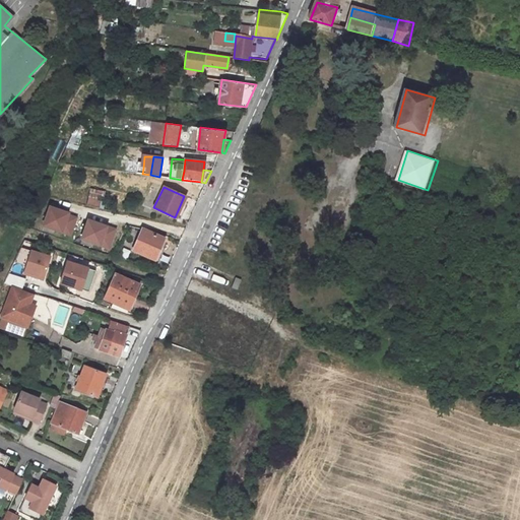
[(88,197),(101,200),(103,191),(90,188),(88,197)]
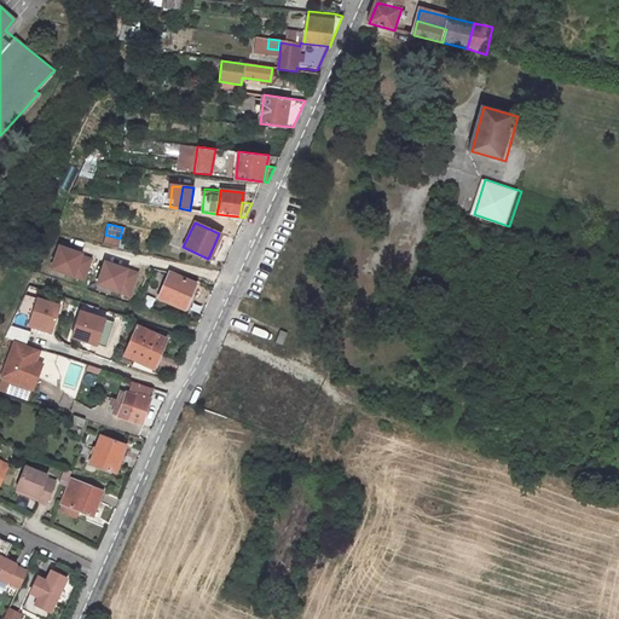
[(103,244),(123,248),(125,239),(120,239),(120,238),(105,235),(103,244)]
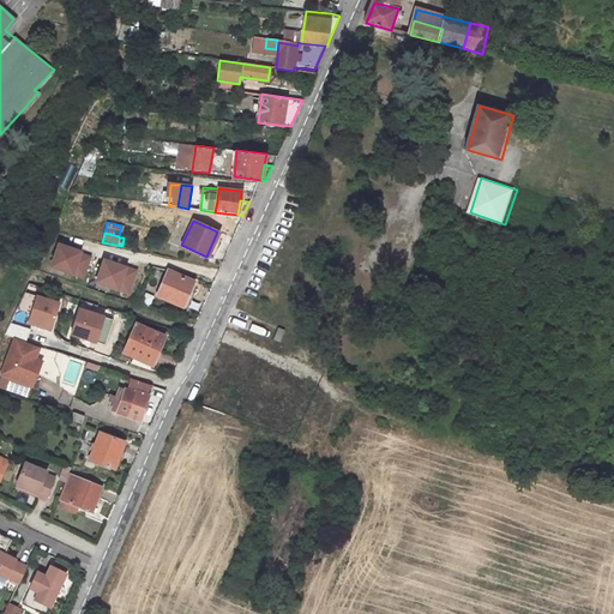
[(82,278),(91,253),(56,240),(47,265),(82,278)]
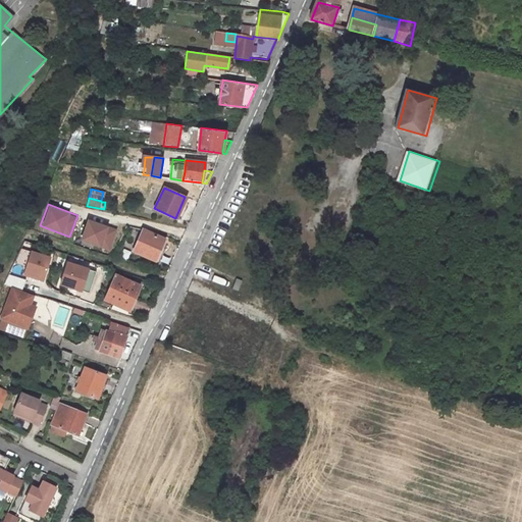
[(85,217),(77,239),(108,249),(115,227),(85,217)]
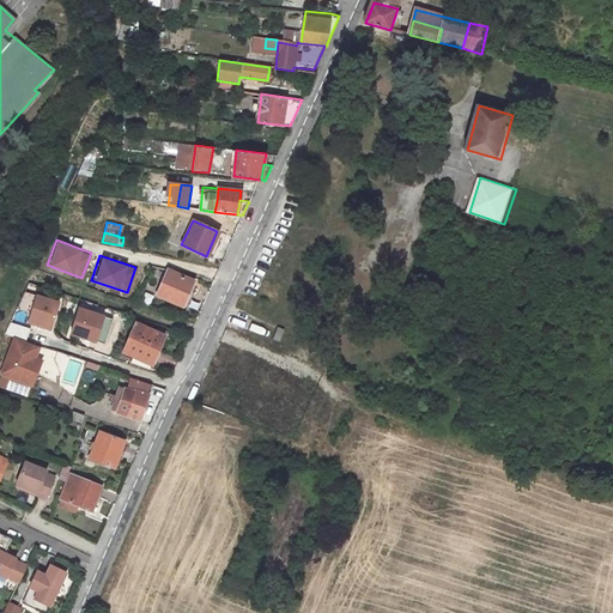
[(156,295),(181,305),(192,280),(168,268),(156,295)]
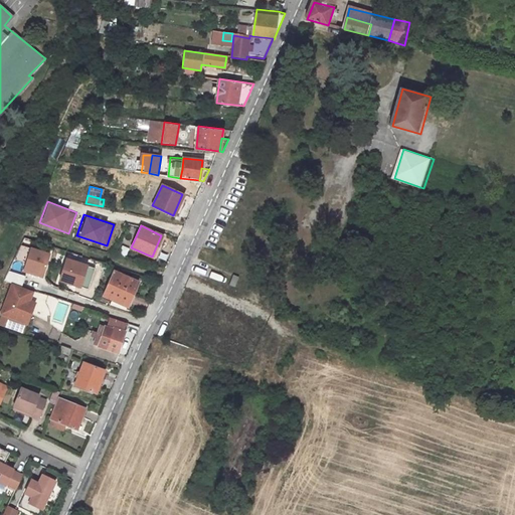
[(13,282),(32,237),(24,234),(4,278),(13,282)]
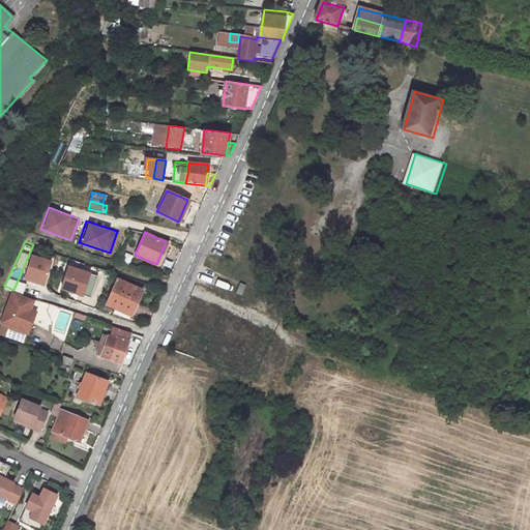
[(61,288),(90,297),(97,275),(68,266),(61,288)]
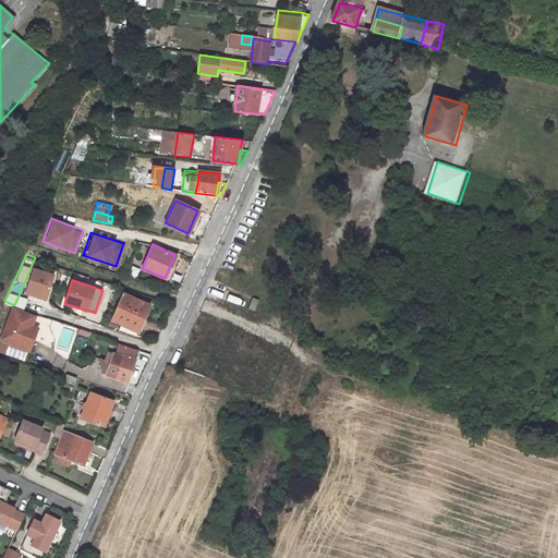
[(149,305),(123,294),(112,320),(121,324),(118,331),(136,338),(149,305)]
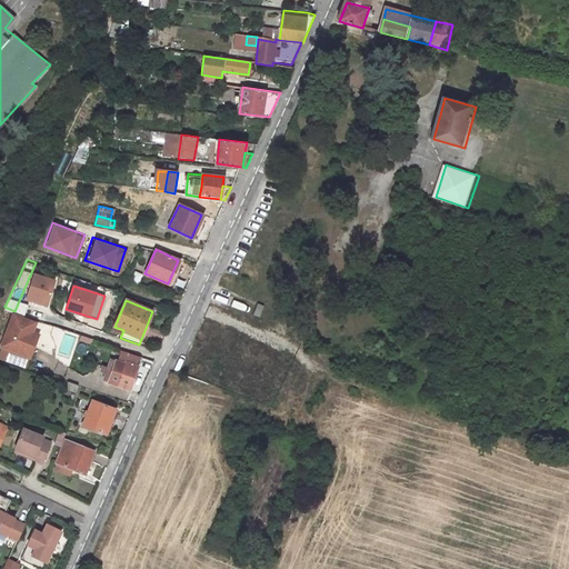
[(261,318),(266,306),(259,303),(255,316),(261,318)]
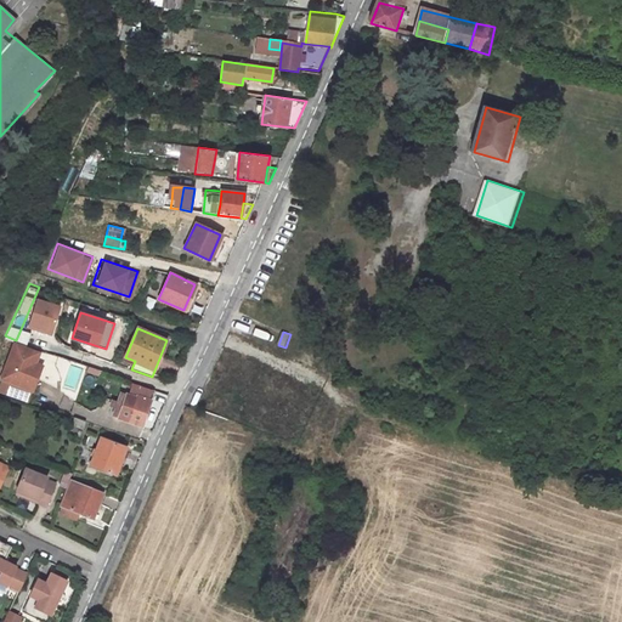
[(16,340),(3,378),(28,386),(34,389),(40,373),(33,371),(37,361),(41,349),(16,340)]
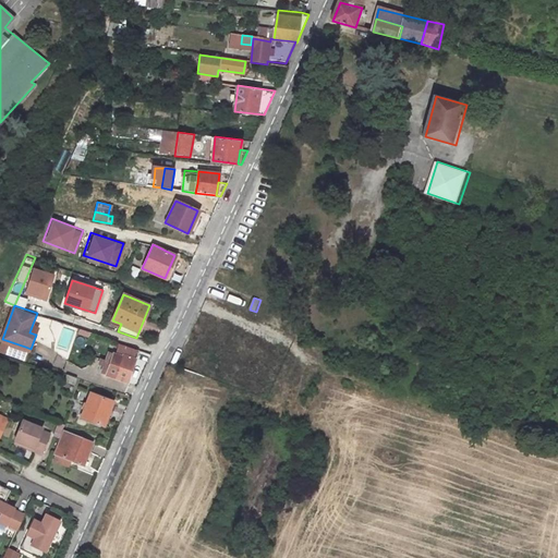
[(36,335),(38,326),(33,324),(29,332),(36,335)]
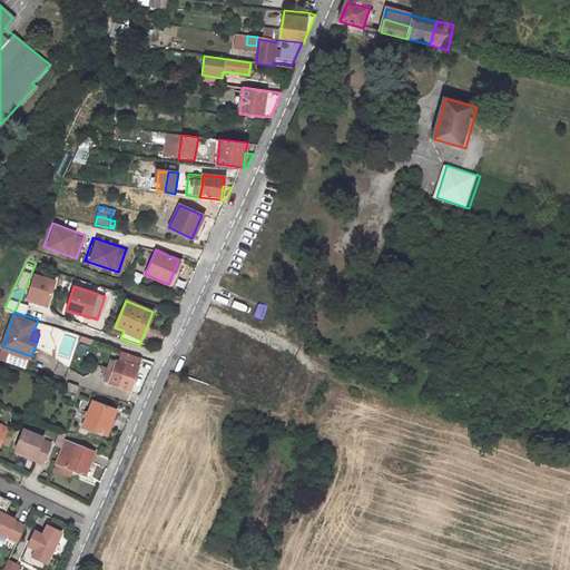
[(127,395),(139,356),(118,349),(115,359),(110,357),(101,386),(127,395)]
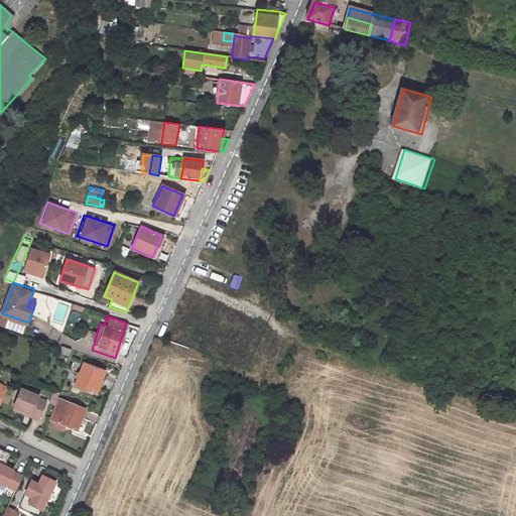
[(59,351),(71,355),(73,349),(60,345),(59,351)]
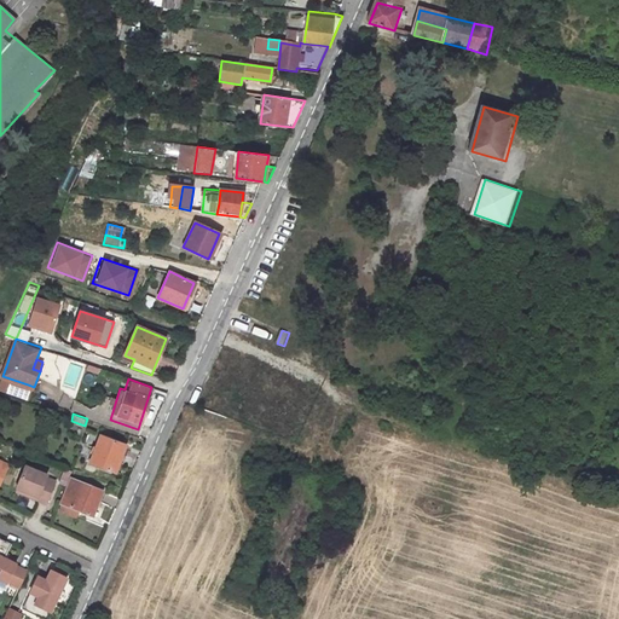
[(126,445),(100,434),(90,461),(115,472),(126,445)]
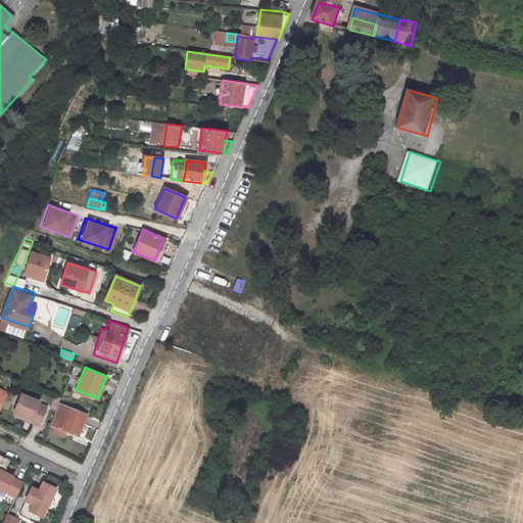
[(13,412),(31,419),(30,422),(38,425),(46,407),(37,403),(38,400),(20,393),(13,412)]
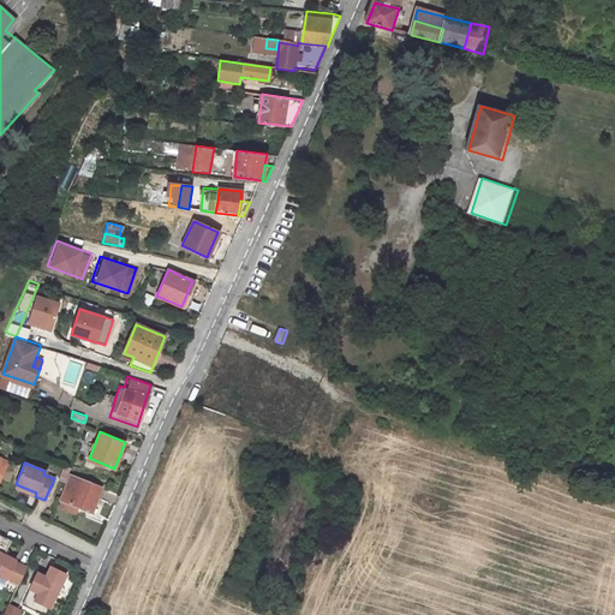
[(100,487),(69,473),(59,497),(90,511),(100,487)]
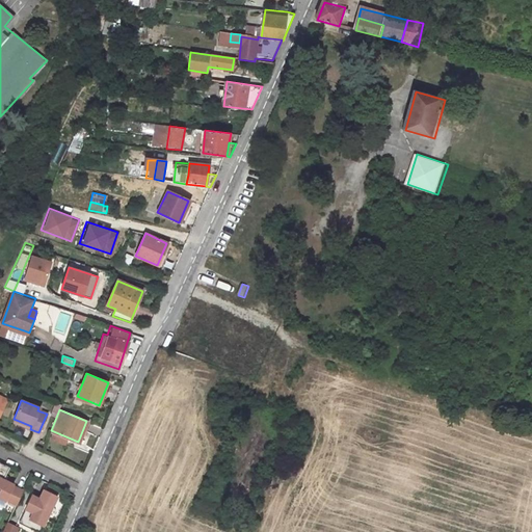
[(12,422),(30,429),(31,426),(14,419),(12,422)]
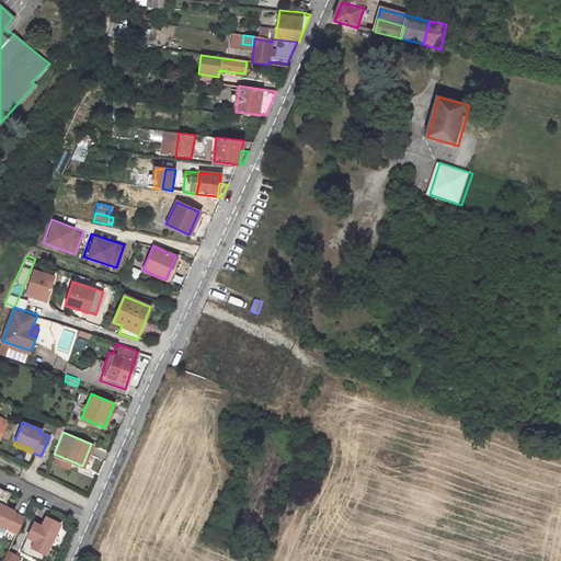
[(68,460),(55,455),(53,460),(66,466),(68,460)]
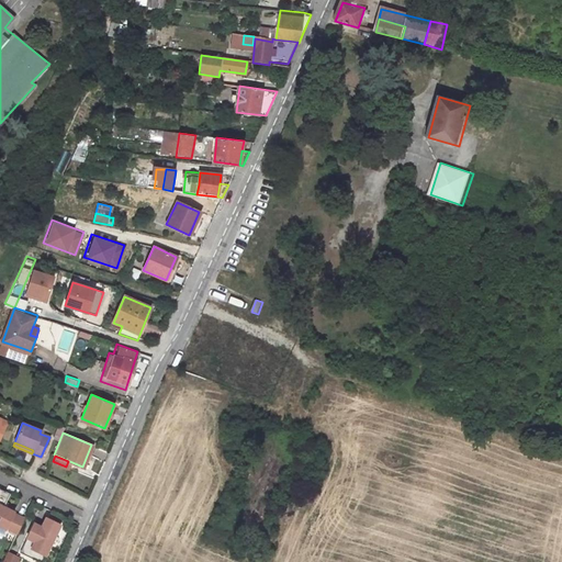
[(0,526),(8,530),(9,528),(15,531),(23,517),(12,512),(13,510),(2,506),(9,493),(0,487),(0,526)]
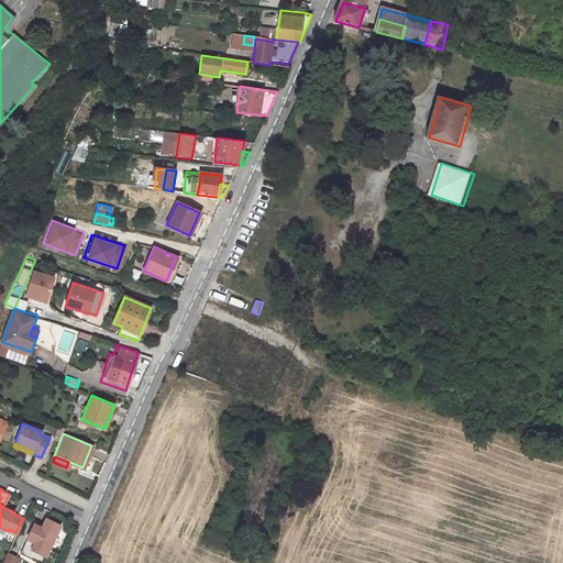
[(41,527),(33,522),(25,538),(33,541),(30,548),(45,555),(59,523),(45,517),(41,527)]
